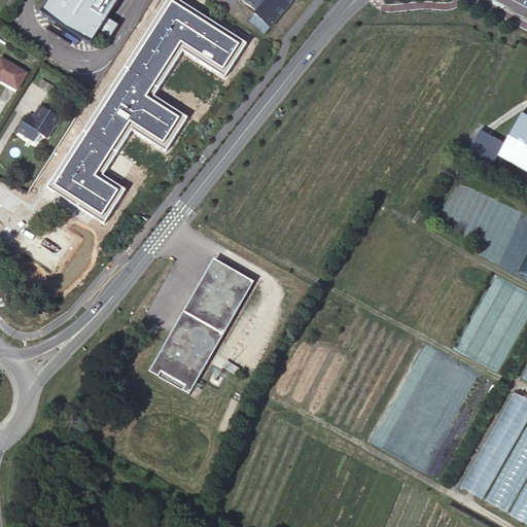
[(86,36),(109,0),(45,0),(41,8),(86,36)]
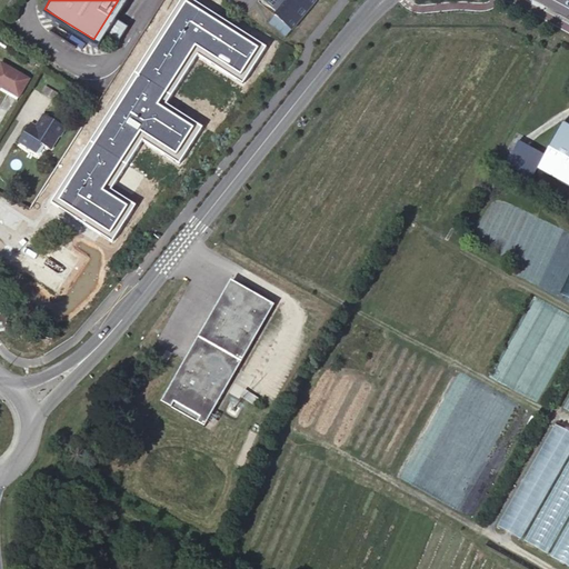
[(279,11),(276,15),(295,28),(313,0),(263,0),(279,11)]
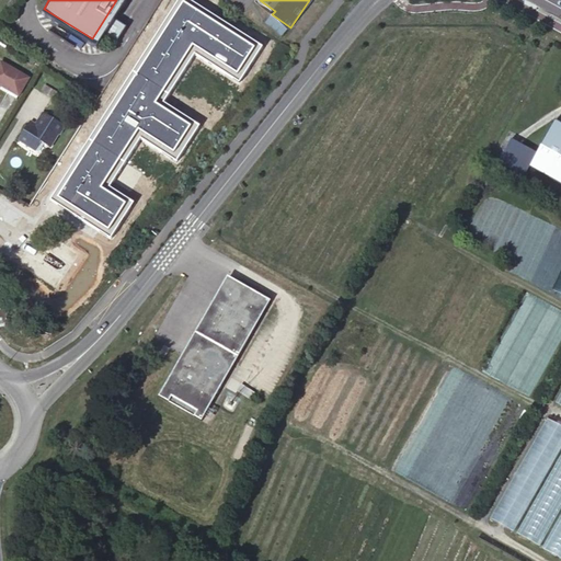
[(224,18),(201,3),(191,19),(213,34),(224,18)]
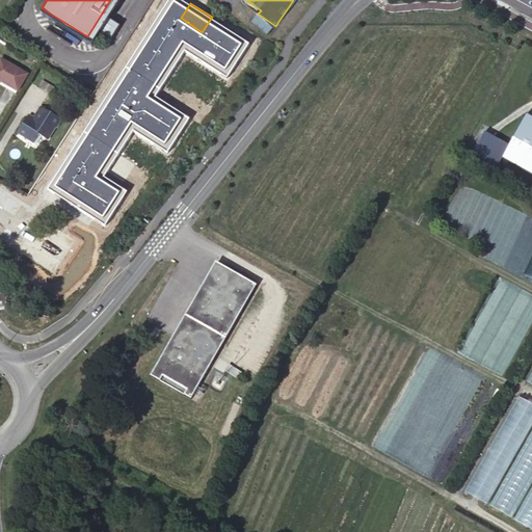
[(258,14),(253,22),(269,34),(275,26),(258,14)]
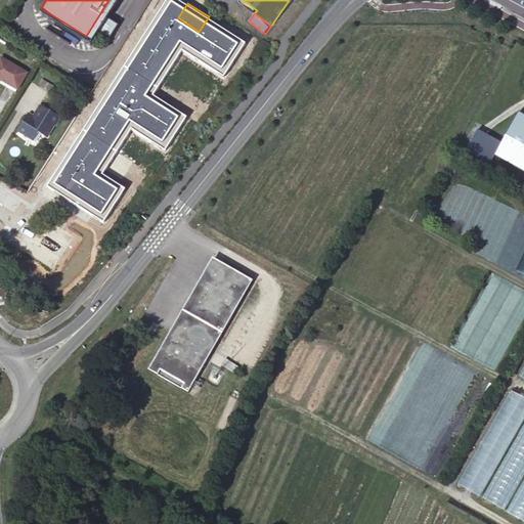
[(197,39),(172,22),(84,154),(108,170),(144,117),(160,93),(197,39)]
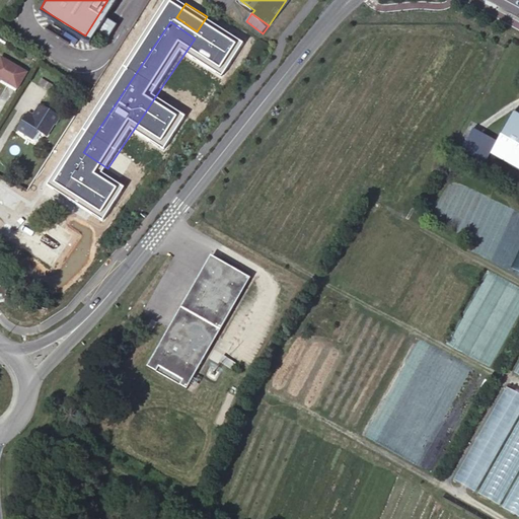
[(0,57),(0,77),(17,87),(26,72),(0,57)]
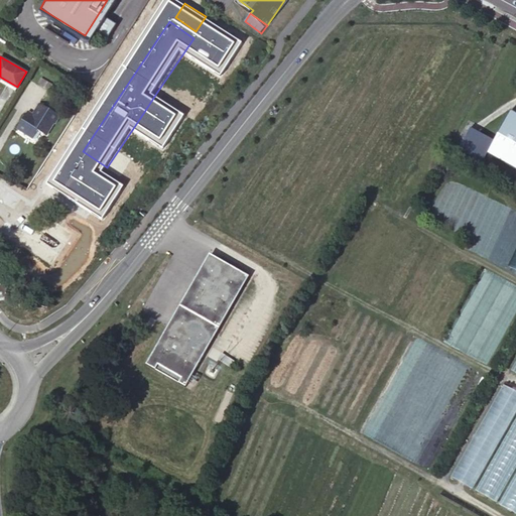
[(17,87),(0,77),(0,81),(15,90),(17,87)]
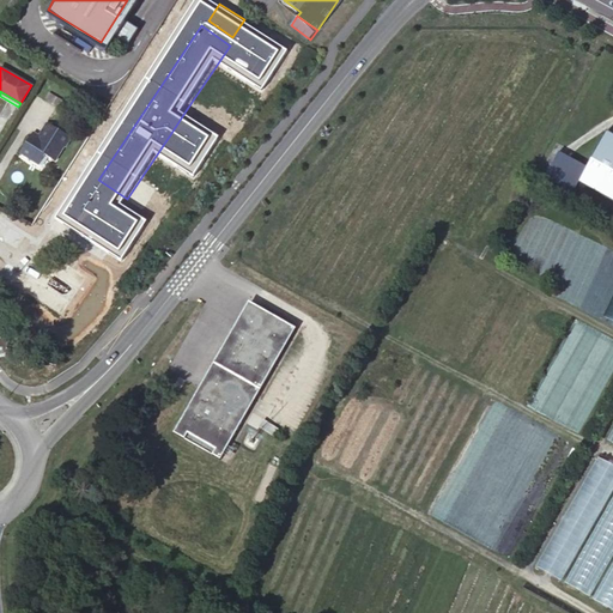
[(67,103),(50,93),(48,98),(64,109),(67,103)]
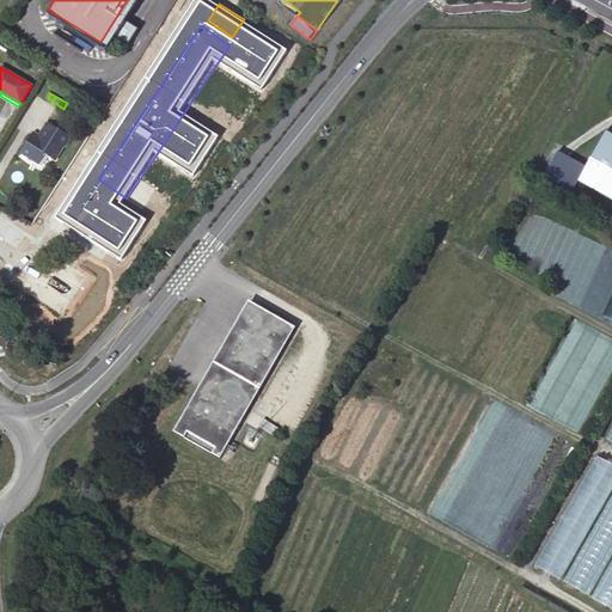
[(193,112),(187,109),(169,136),(175,140),(193,112)]
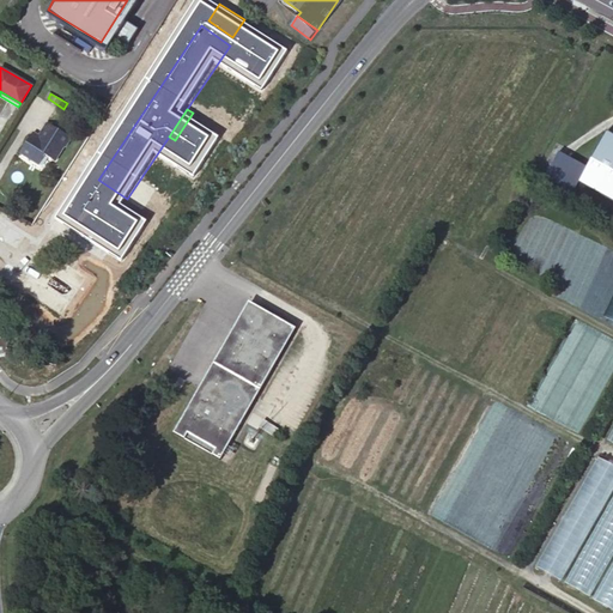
[(71,137),(46,121),(38,133),(38,135),(37,139),(31,135),(34,131),(32,129),(18,151),(38,163),(44,153),(54,159),(64,145),(65,146),(71,137)]
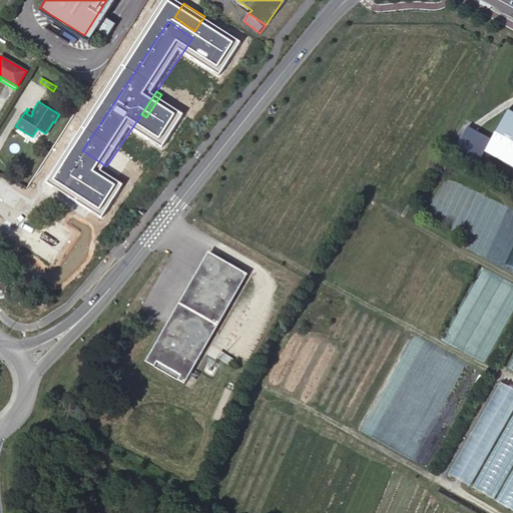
[(512,117),(505,113),(491,139),(484,152),(512,168),(512,117)]
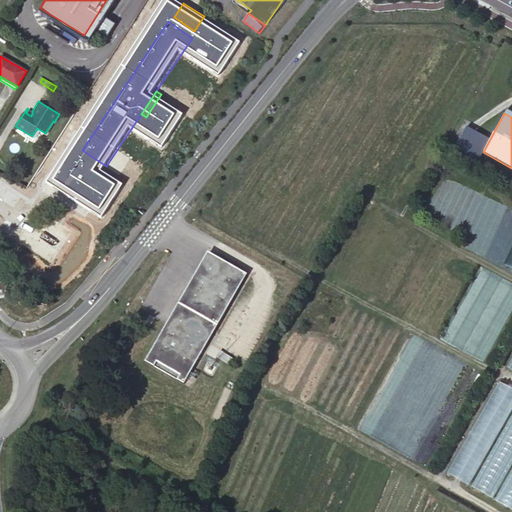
[(483,152),(490,139),(466,126),(455,147),(478,160),(483,152)]
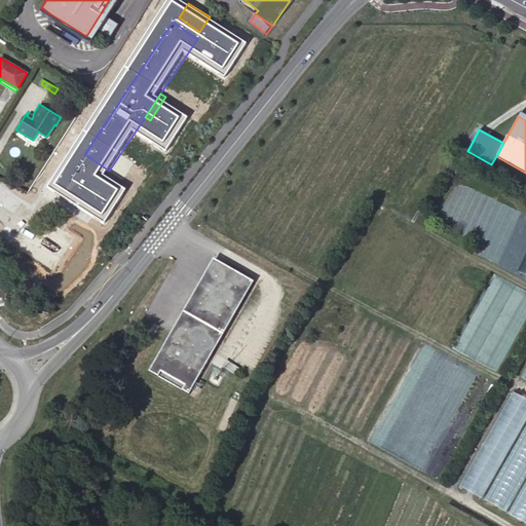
[(252,282),(217,261),(164,354),(159,351),(148,372),(188,395),(252,282)]
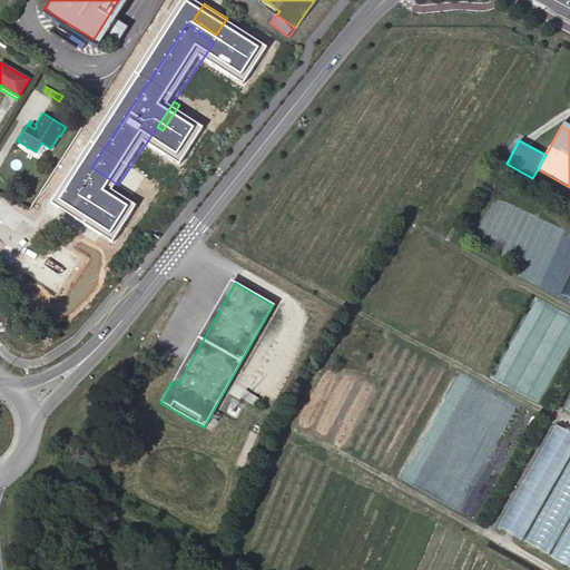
[(244,390),(239,396),(252,403),(255,396),(244,390)]
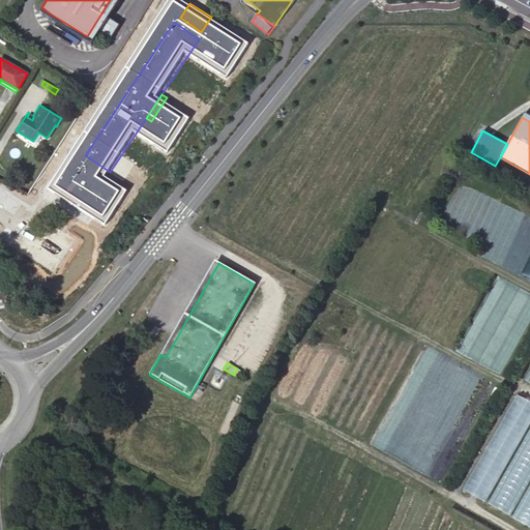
[(529,404),(513,396),(467,495),(487,504),(511,517),(522,494),(523,500),(512,520),(529,528),(529,404)]
